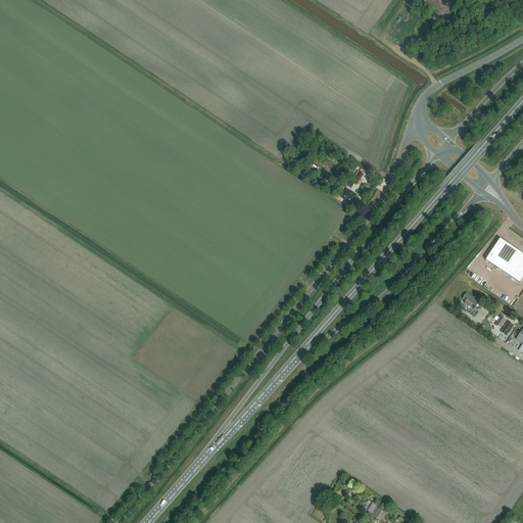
[(359,182),(364,175),(359,172),(353,179),(359,182)]
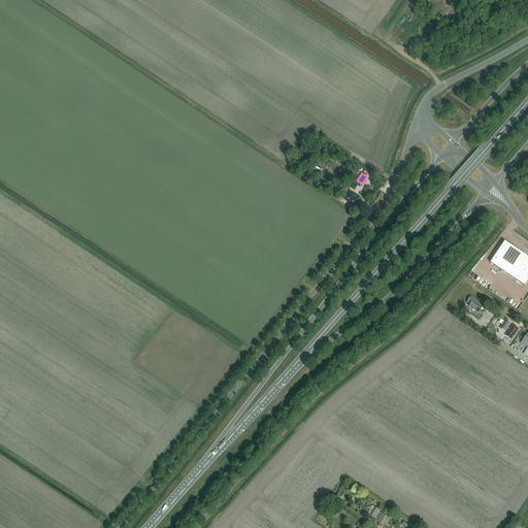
[(351,192),(347,198),(344,200),(355,206),(357,203),(358,204),(361,200),(359,199),(360,198),(351,192)]
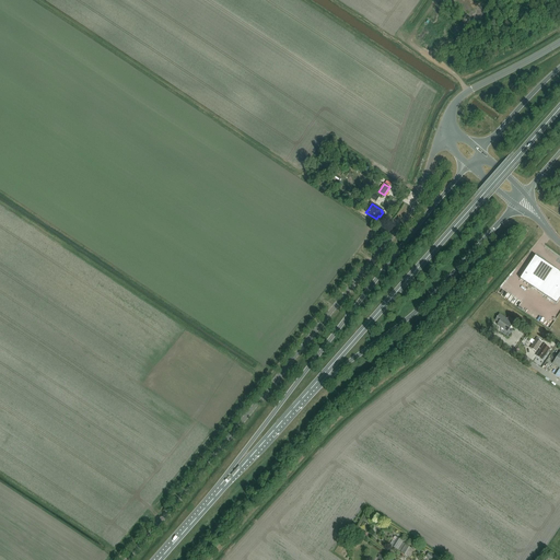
[(559,272),(536,256),(521,279),(557,303),(559,298),(559,272)]
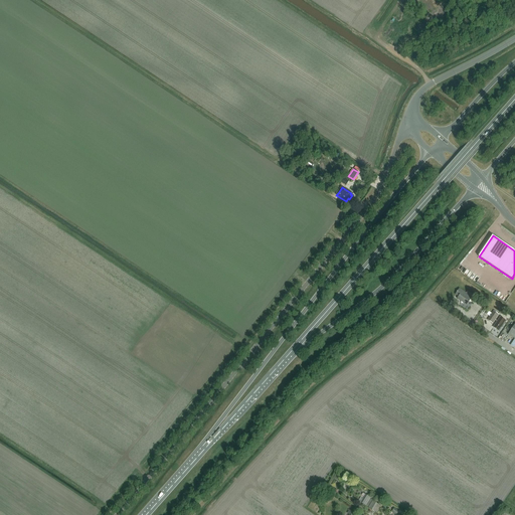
[(460,289),(456,295),(459,297),(457,299),(467,305),(472,298),(471,297),(466,293),(460,289)]
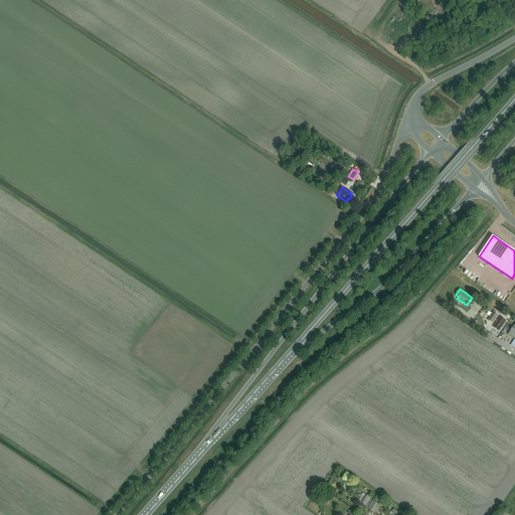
[(487,320),(493,324),(499,314),(493,311),(491,314),(489,312),(487,315),(490,316),(487,320)]
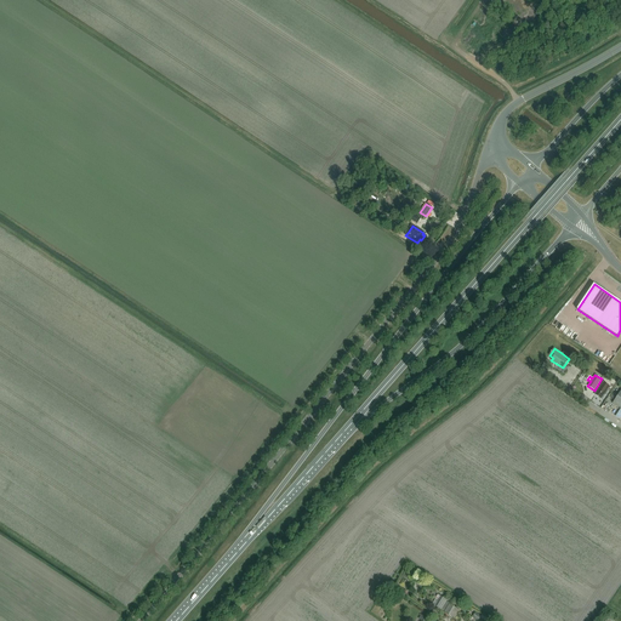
[(605,396),(608,392),(610,387),(603,382),(596,394),(602,399),(604,396),(605,396)]
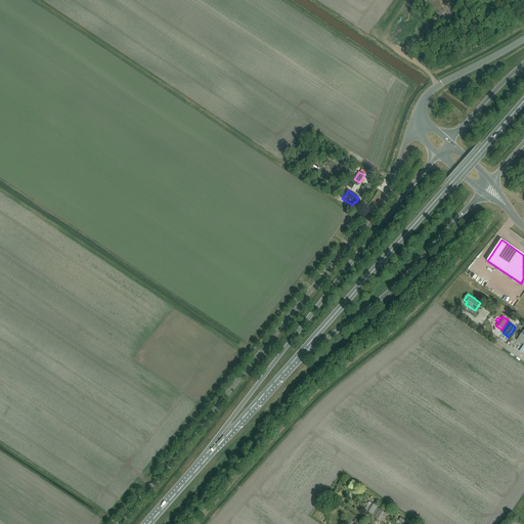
[(369,513),(375,505),(372,503),(366,511),(369,513)]
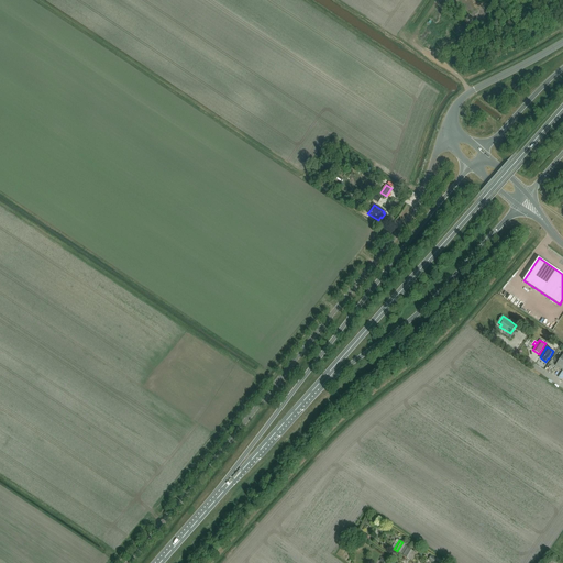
[(400,553),(412,561),(417,554),(405,547),(400,553)]
